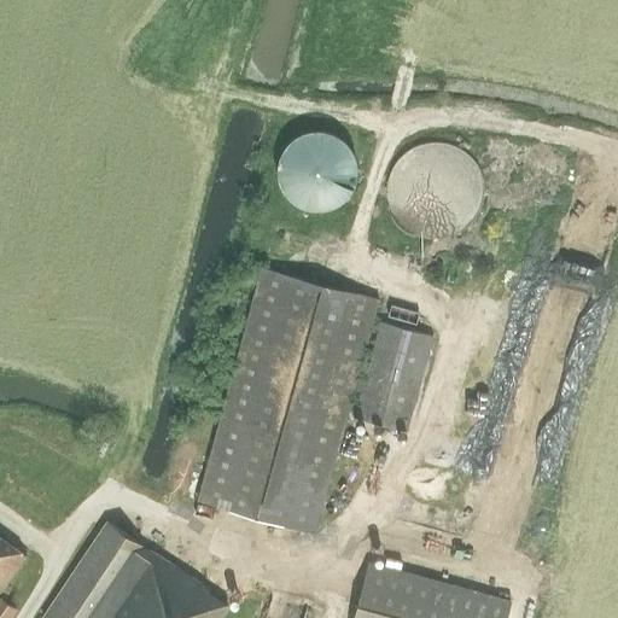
[(322,210),(334,207),(344,200),(353,191),(357,180),(359,168),(356,156),(350,146),(342,136),(331,132),(319,129),(307,130),(296,136),(286,144),(280,155),(278,167),(278,179),(283,190),(290,199),(299,207),(310,210),(322,210)]
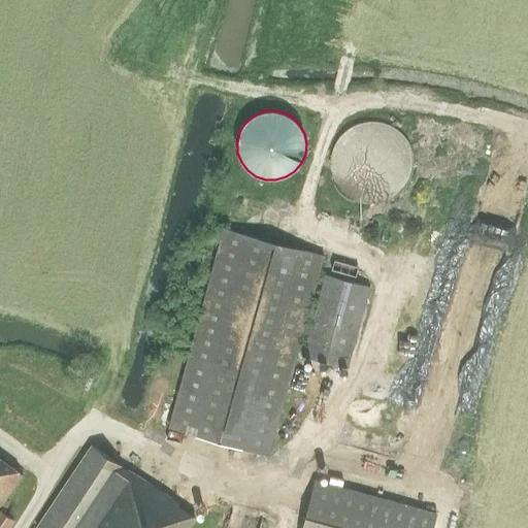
[(371,204),(378,204),(385,202),(391,200),(396,197),(401,193),(405,188),(408,182),(410,176),(413,170),(413,163),(413,157),(410,151),(408,144),(405,139),(401,134),(396,130),(391,127),(385,124),(378,123),(371,122),(365,123),(359,124),(353,127),(348,130),(342,134),(338,139),(335,144),(332,151),(331,157),(330,163),(331,170),(332,176),(335,182),(338,188),(342,193),(348,197),(353,200),(359,202),(365,204),(371,204)]
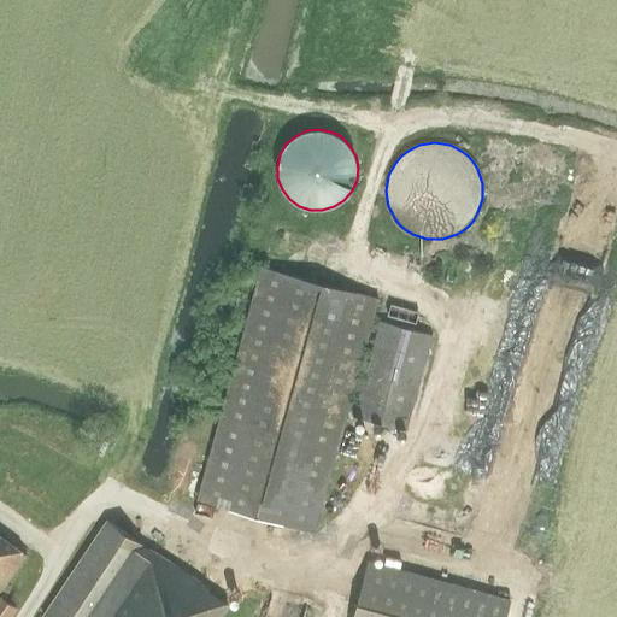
[(570,303),(592,304),(592,259),(553,259),(552,318),(570,319),(570,303)]
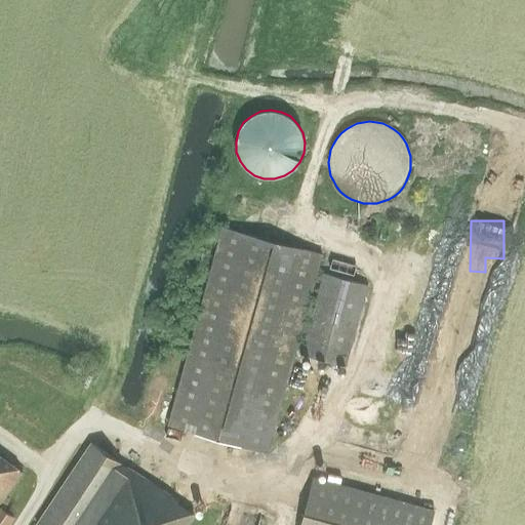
[(310,322),(303,320),(321,254),(223,228),(168,425),(267,451),(299,334),(306,336),(301,354),(345,367),(367,286),(324,274),(310,322)]
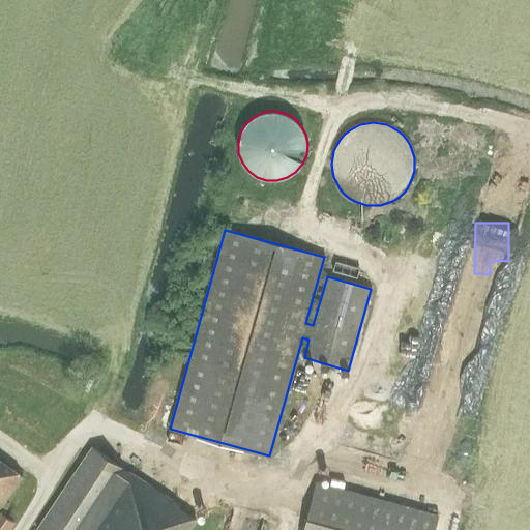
[(187,529),(196,519),(177,506),(179,504),(91,447),(36,529),(187,529)]
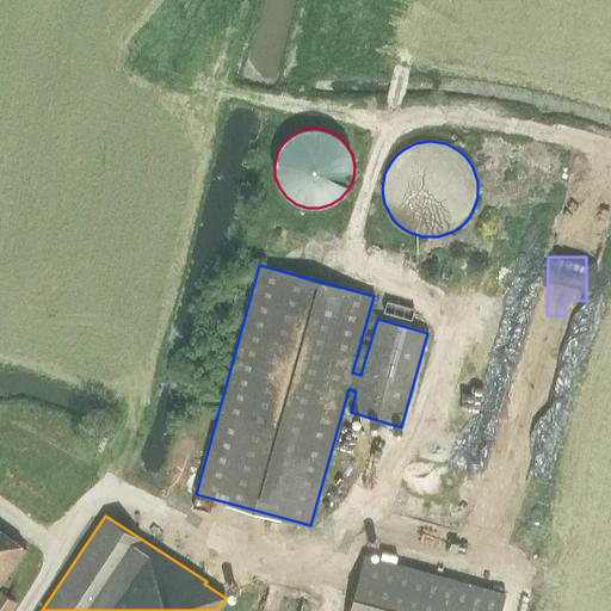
[(0,591),(0,586),(26,549),(2,532),(7,528),(0,522),(0,610),(10,610),(17,603),(0,591)]
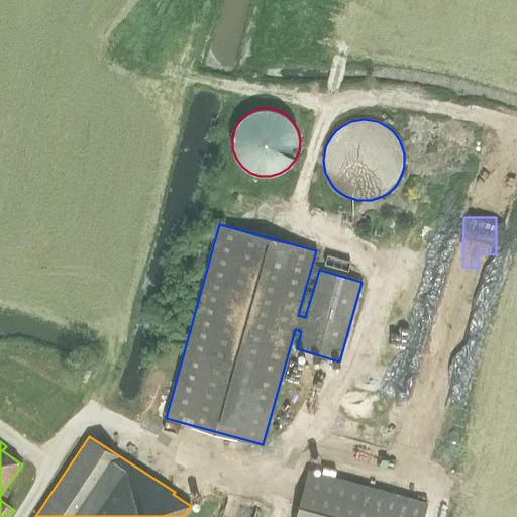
[(423,516),(427,502),(308,470),(295,516),(423,516)]
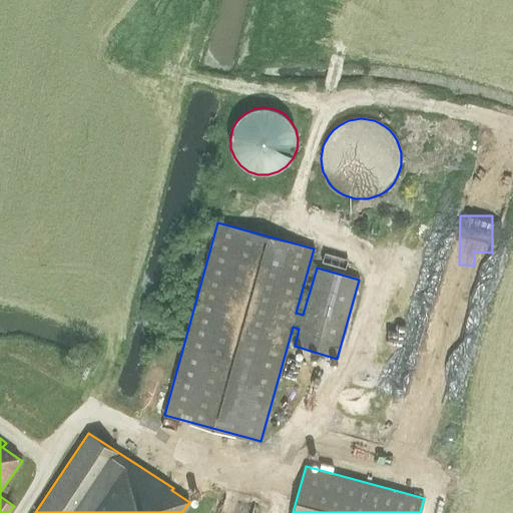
[(250,512),(252,504),(231,502),(229,512),(250,512)]
